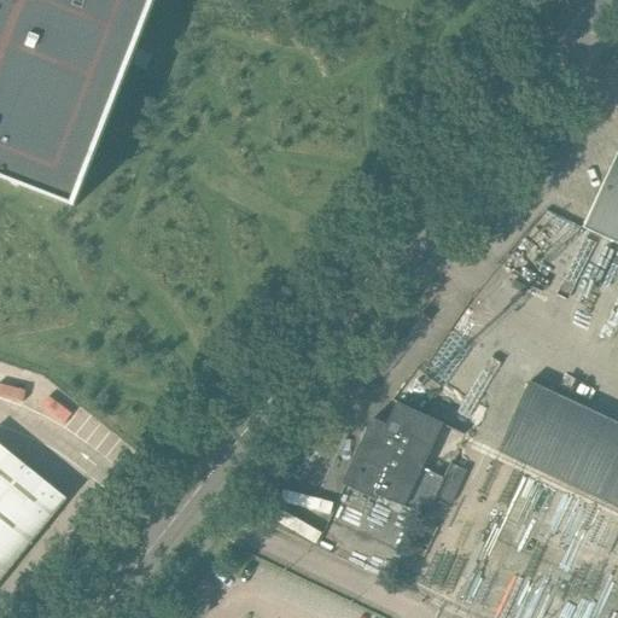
[(0,0),(0,175),(74,205),(155,0),(0,0)]
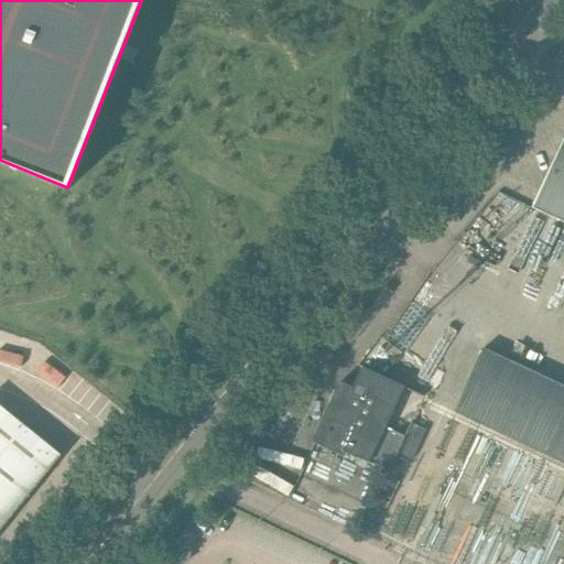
[(563,144),(535,208),(563,221),(563,144)]
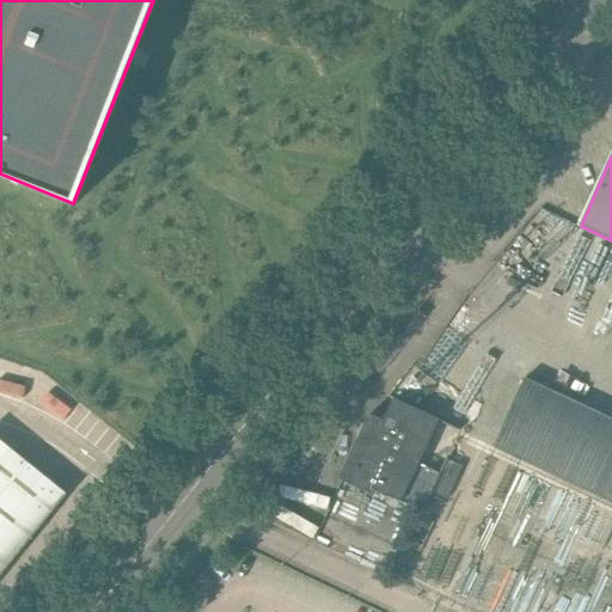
[(493,446),(611,501),(611,417),(525,377),(493,446)]
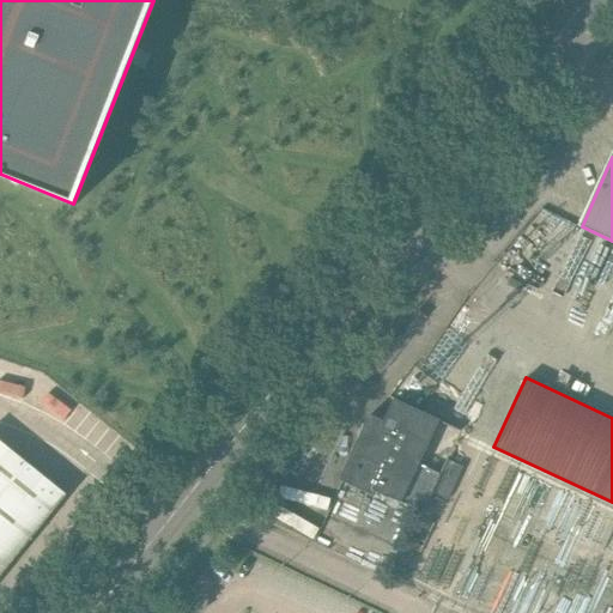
[(374,491),(423,513),(432,491),(448,498),(463,466),(447,459),(439,474),(419,465),(439,420),(394,400),(384,422),(369,416),(339,480),(372,495),(374,491)]
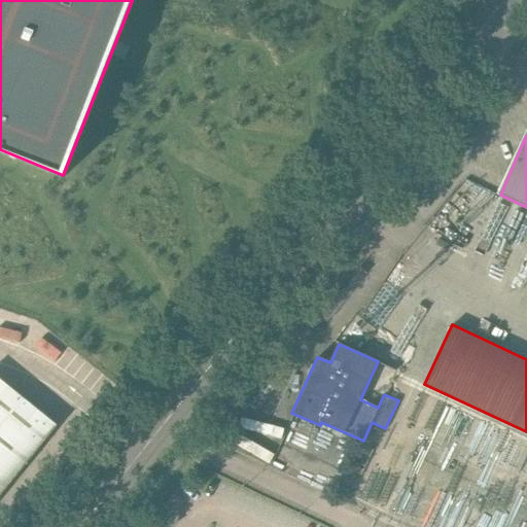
[(0,378),(0,496),(58,425),(0,378)]
